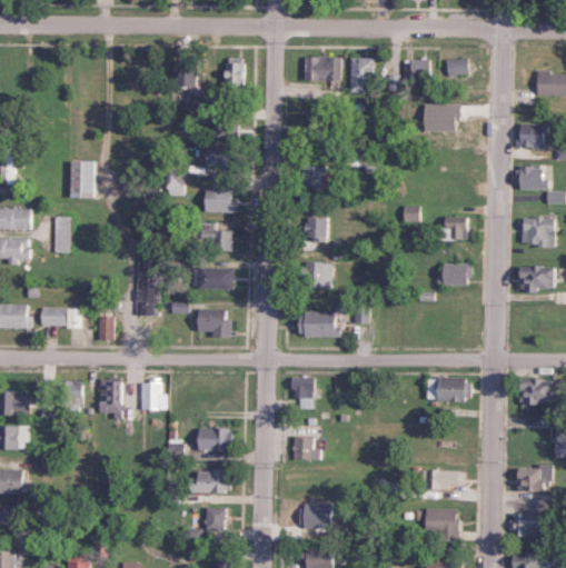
[(307,56),(306,79),(341,81),(343,58),(307,56)]
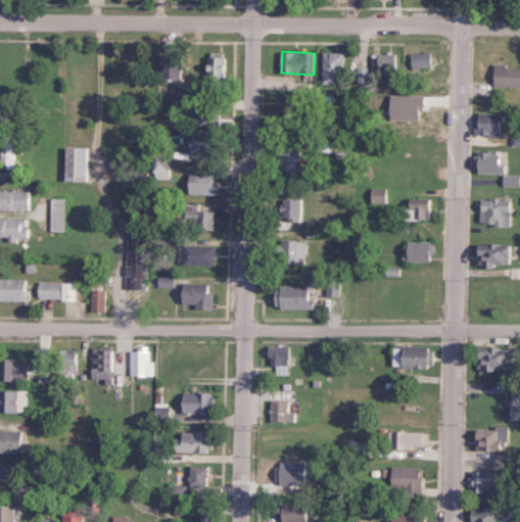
[(344,53),(323,53),(322,85),(333,85),(333,78),(343,78),(344,53)]
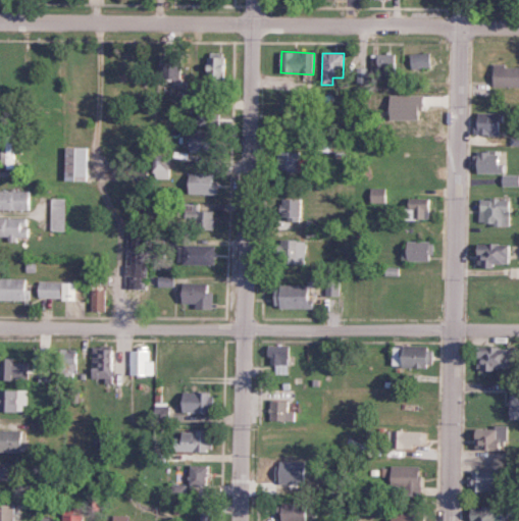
[(376,55),(376,61),(370,61),(370,73),(377,73),(377,79),(396,79),(395,54),(376,55)]
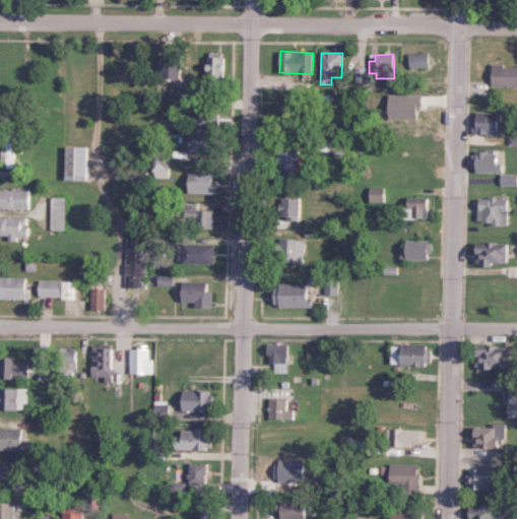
[(429,54),(407,54),(408,68),(430,67),(429,54)]
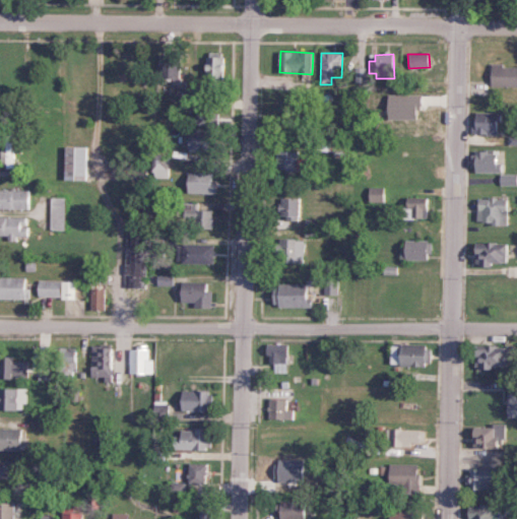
[(179,56),(158,56),(158,78),(179,78),(179,56)]
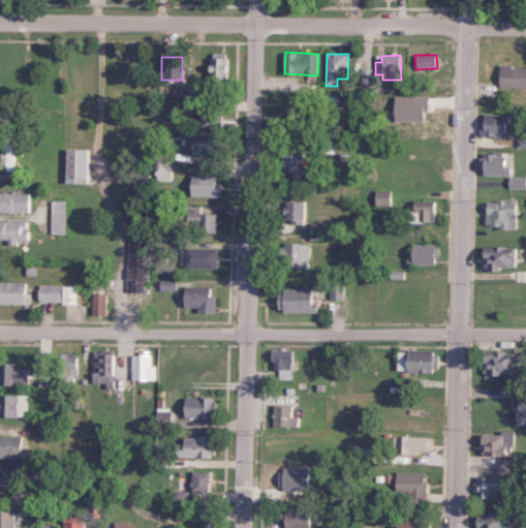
[(217,84),(217,79),(228,79),(229,58),(209,58),(208,84),(217,84)]
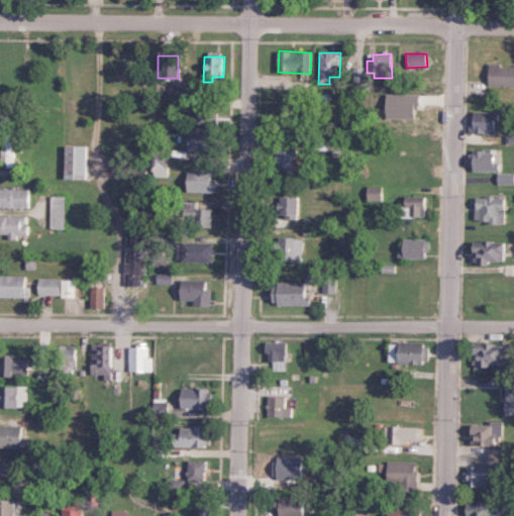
[(513,66),(491,65),(490,86),(513,86),(513,66)]
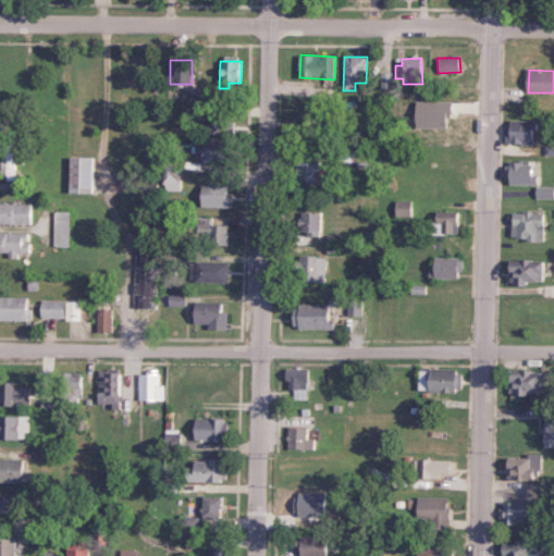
[(390,73),(379,73),(379,89),(390,90),(390,73)]
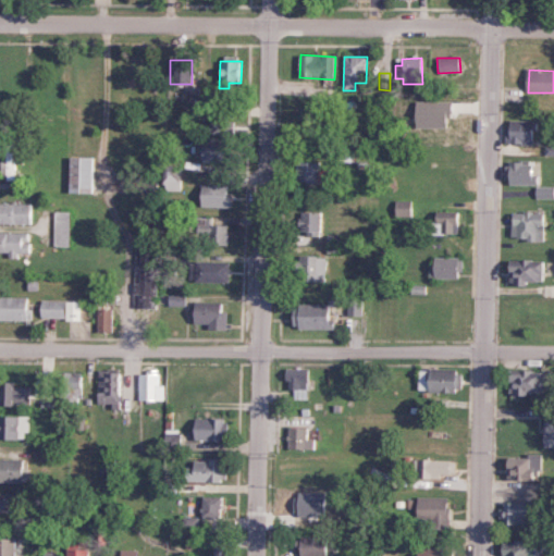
[(452,102),(416,101),(416,127),(451,128),(452,102)]
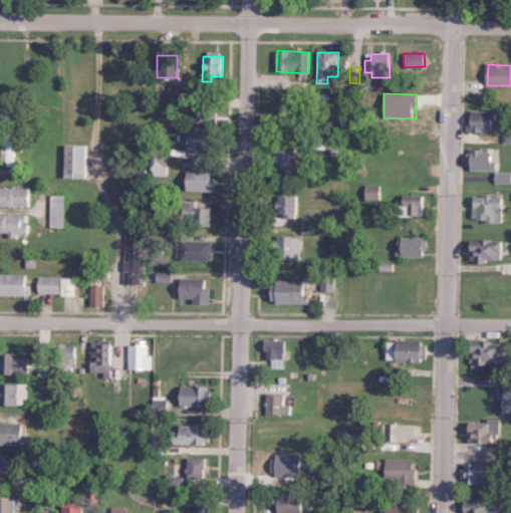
[(468,133),(494,134),(495,111),(468,111),(468,133)]
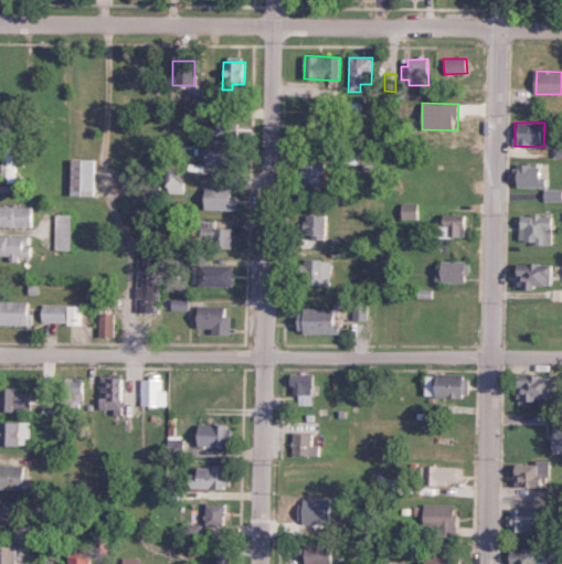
[(235,144),(207,142),(207,165),(234,166),(235,144)]
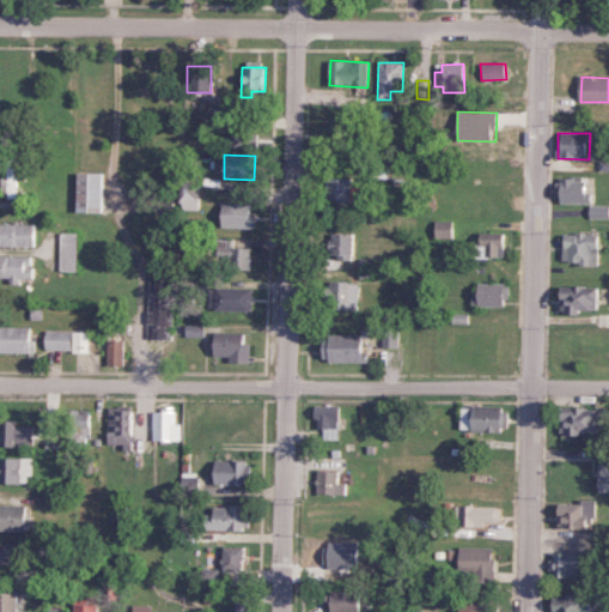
[(16,198),(14,158),(4,159),(5,177),(0,177),(0,198),(16,198)]
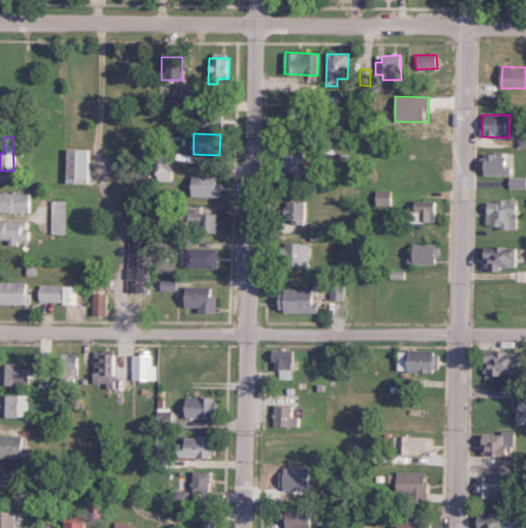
[(66,184),(80,184),(80,182),(88,182),(88,150),(66,150),(66,184)]
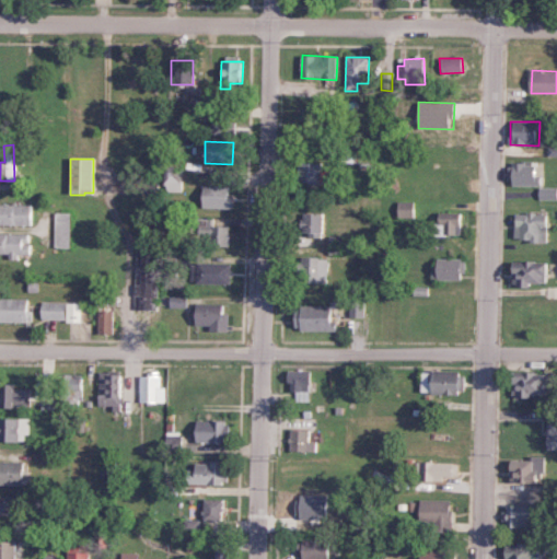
[(320,184),(320,163),(297,163),(297,184),(320,184)]
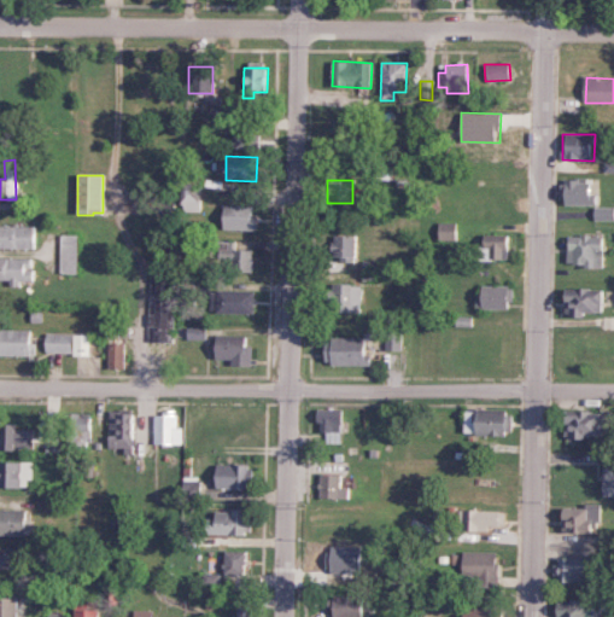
[(562,180),(561,205),(595,205),(596,181),(562,180)]
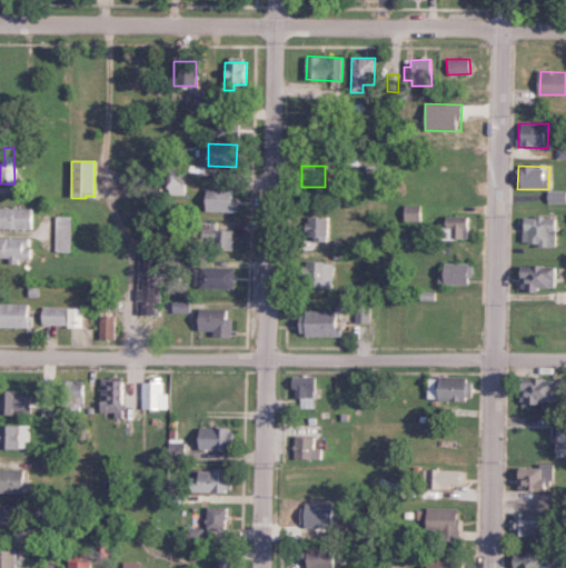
[(181,192),(179,171),(164,173),(167,195),(181,192)]
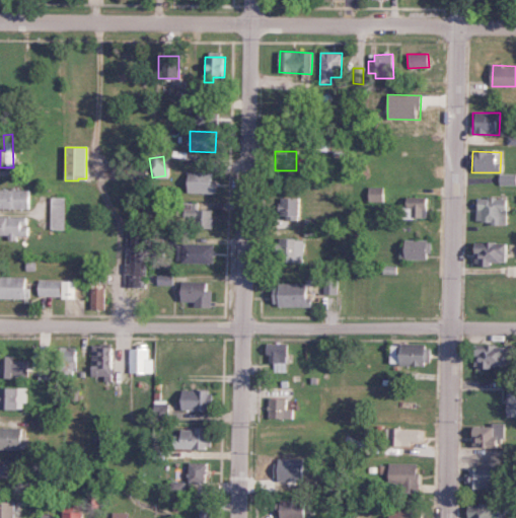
[(215,173),(188,172),(187,194),(215,194),(215,173)]
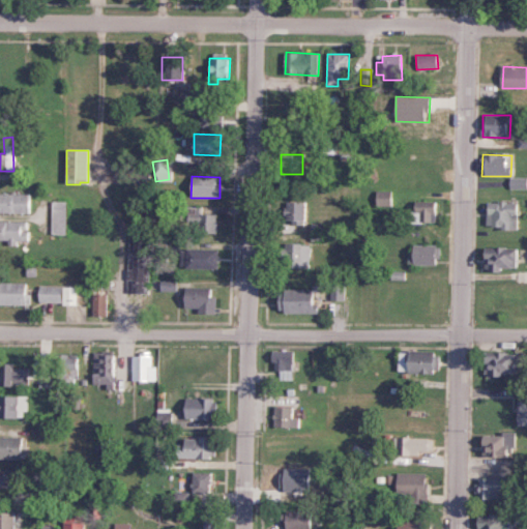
[(508,188),(526,188),(526,177),(508,178),(508,188)]
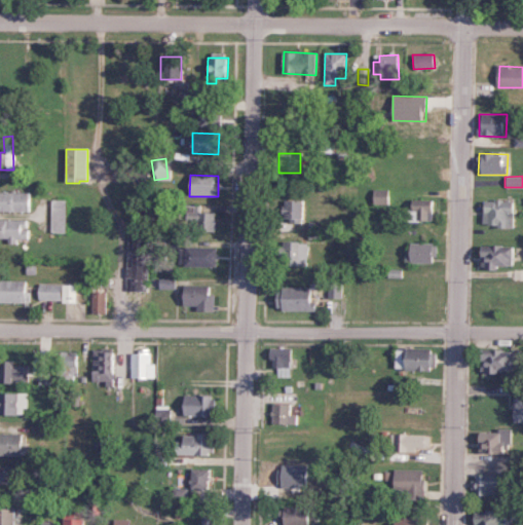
[(371,204),(388,205),(388,190),(371,190),(371,204)]
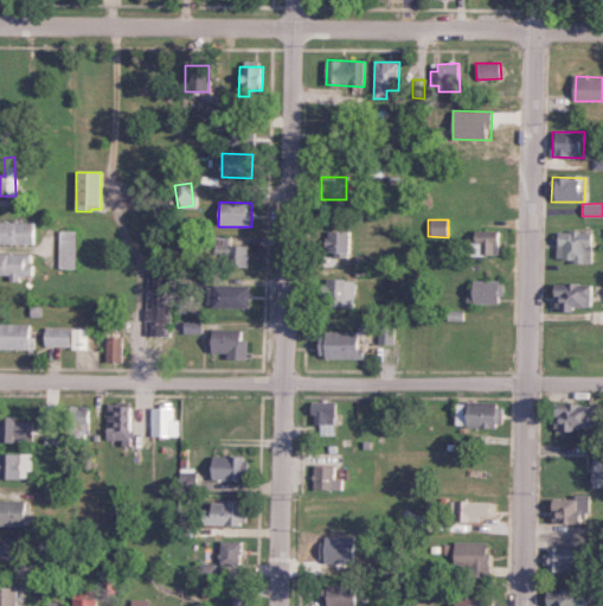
[(0,243),(33,246),(34,223),(0,222),(0,243)]
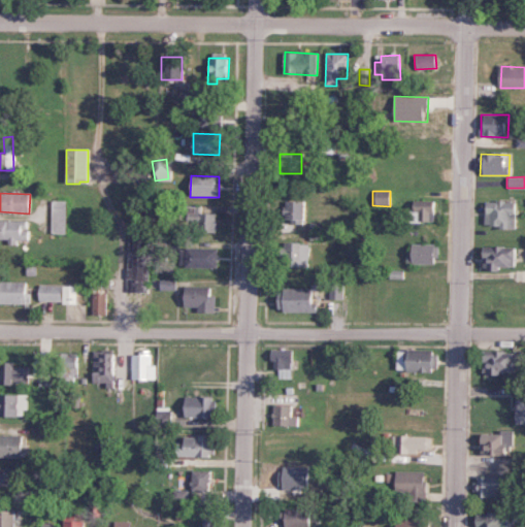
[(50,234),(64,235),(64,201),(50,201),(50,234)]
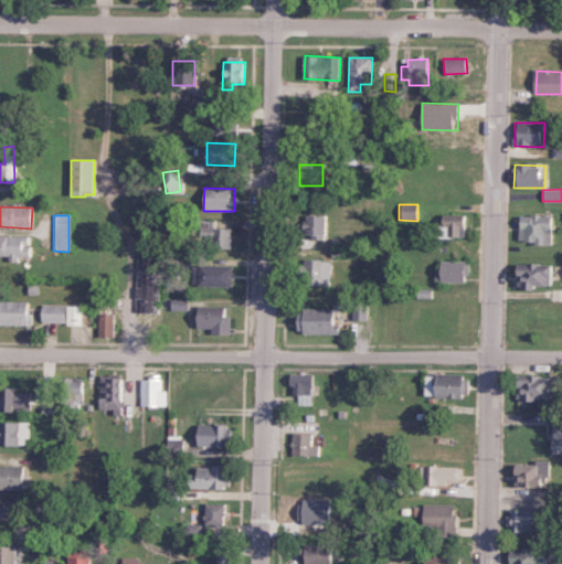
[(467,238),(467,215),(444,215),(443,237),(467,238)]
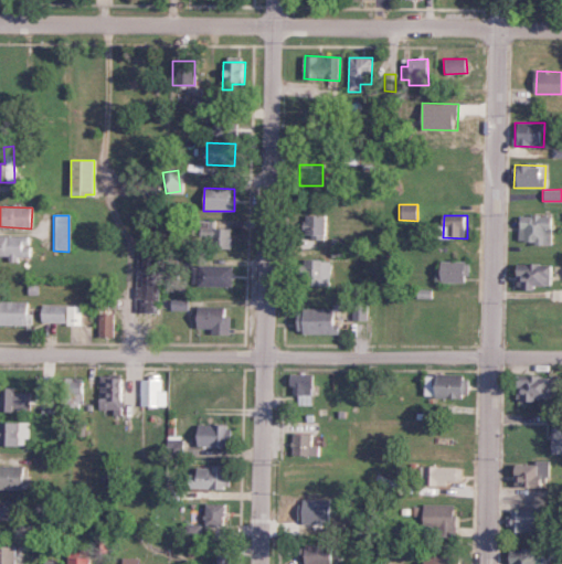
[(518,242),(552,244),(553,216),(519,215),(518,242)]
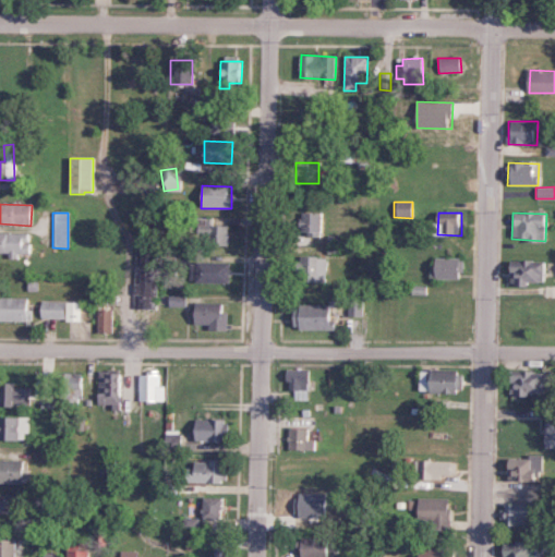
[(298,235),(320,235),(321,214),(298,214),(298,235)]
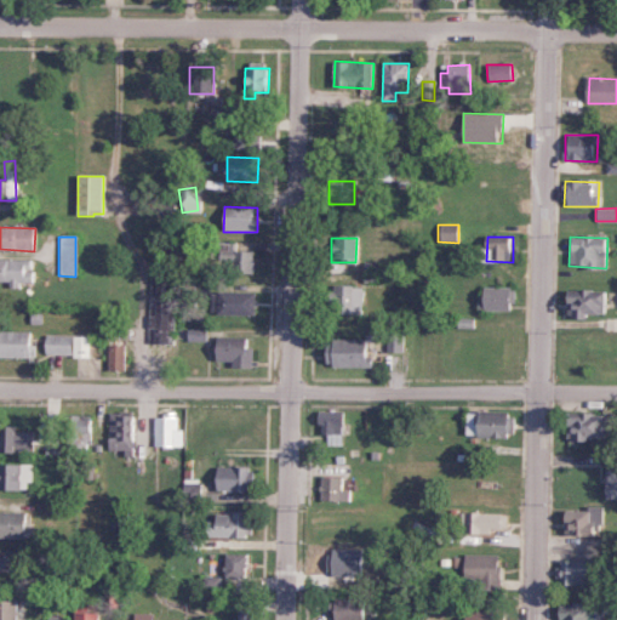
[(233,251),(232,243),(215,244),(215,261),(229,261),(230,273),(253,272),(253,251),(233,251)]
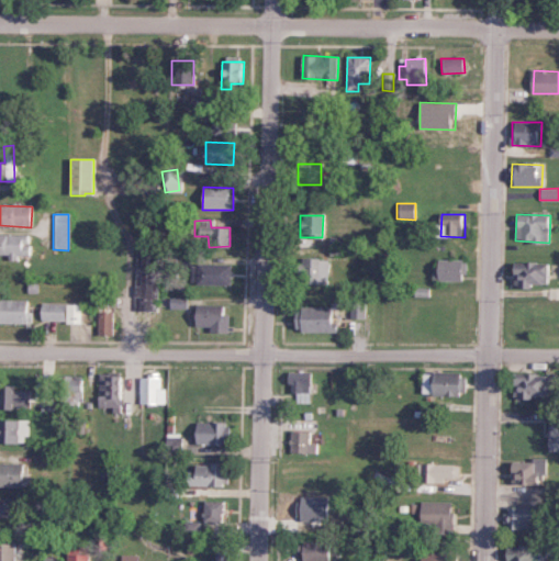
[(0,255),(8,256),(8,258),(29,258),(30,236),(0,234),(0,255)]
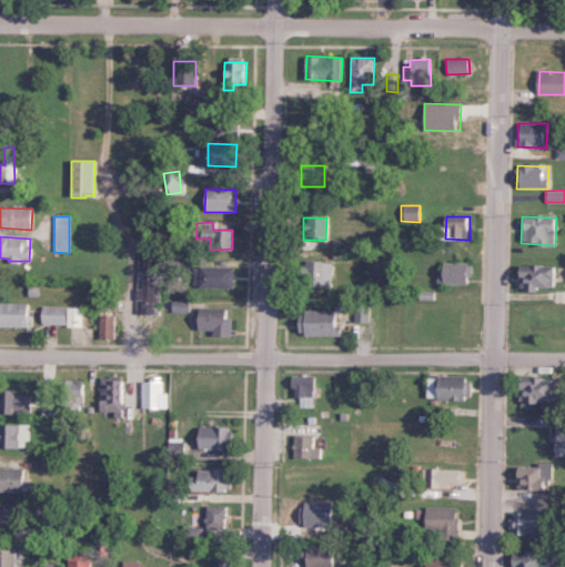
[(154,315),(157,241),(141,241),(140,289),(132,289),(132,315),(154,315)]
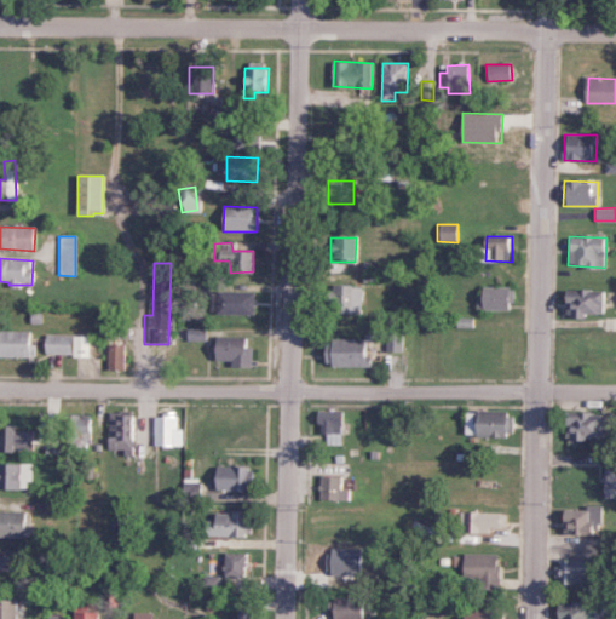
[(361,314),(362,286),(333,285),(332,313),(361,314)]
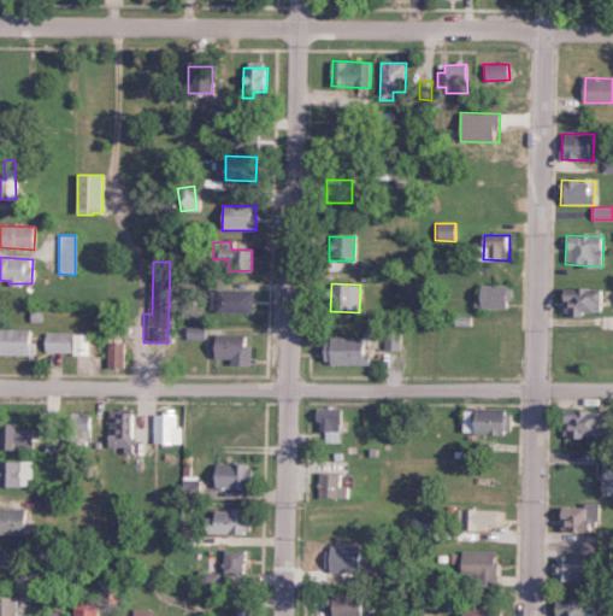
[(510,309),(510,286),(476,286),(476,309),(510,309)]
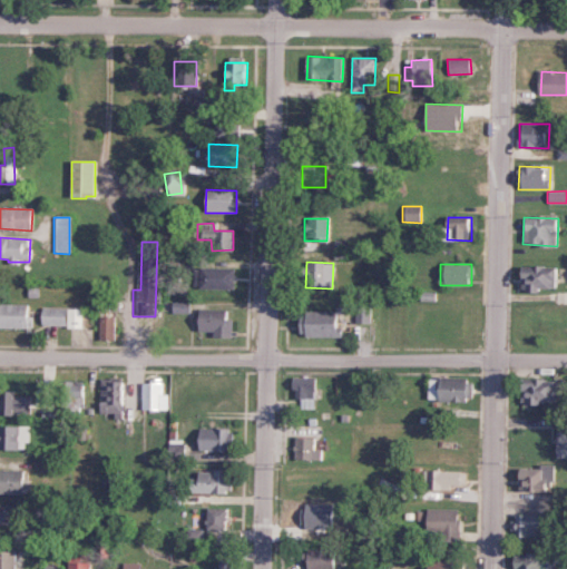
[(540,290),(556,290),(557,267),(520,266),(520,291),(540,292),(540,290)]
